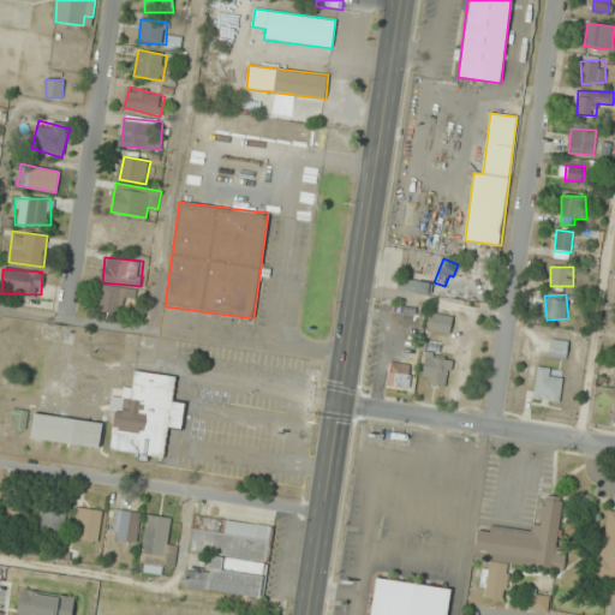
[(430,333),(452,333),(452,315),(430,315),(430,333)]
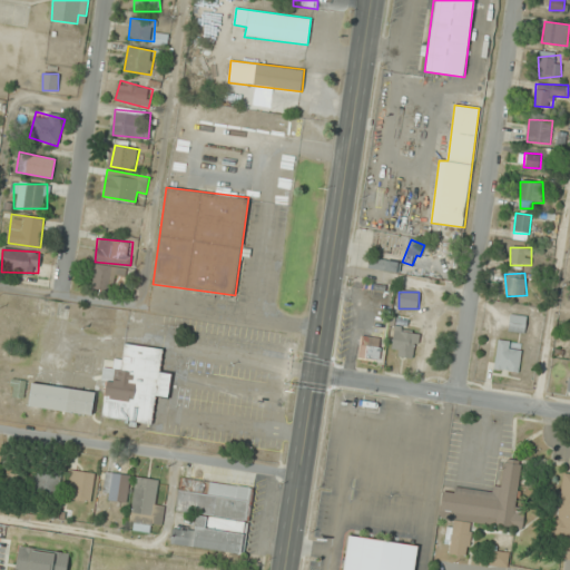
[(508,332),(524,333),(527,316),(510,314),(508,332)]
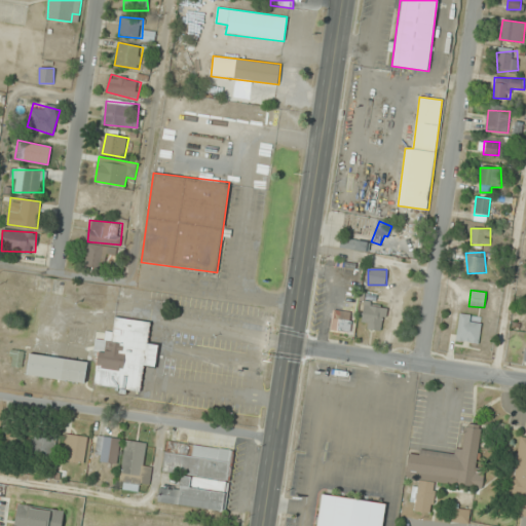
[(361,327),(382,331),(386,307),(365,303),(361,327)]
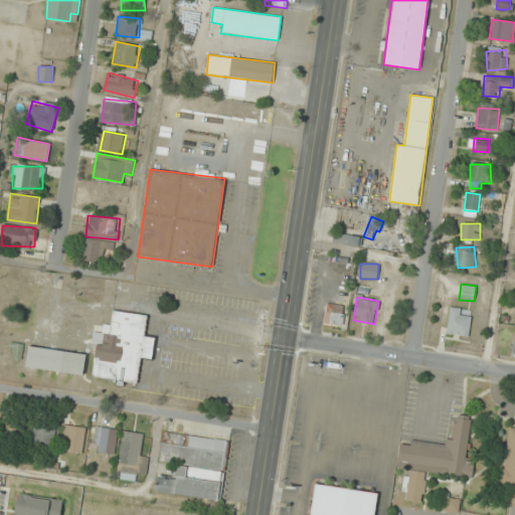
[(325,324),(343,326),(345,305),(327,303),(325,324)]
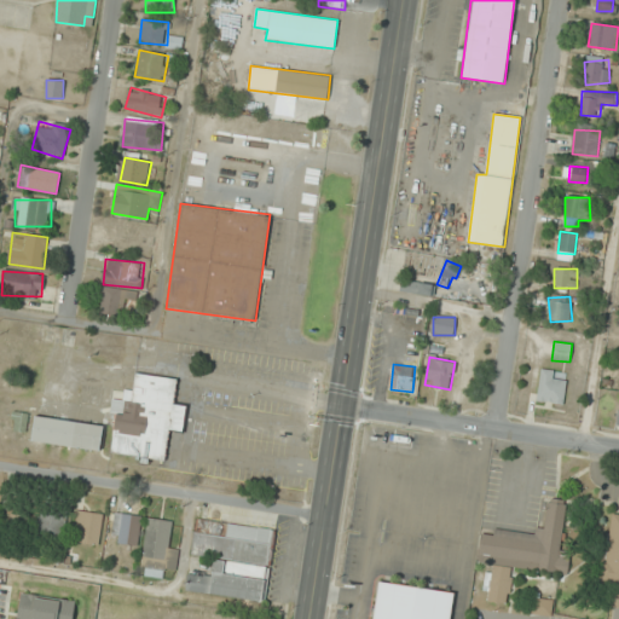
[(537,401),(563,404),(567,372),(541,369),(537,401)]
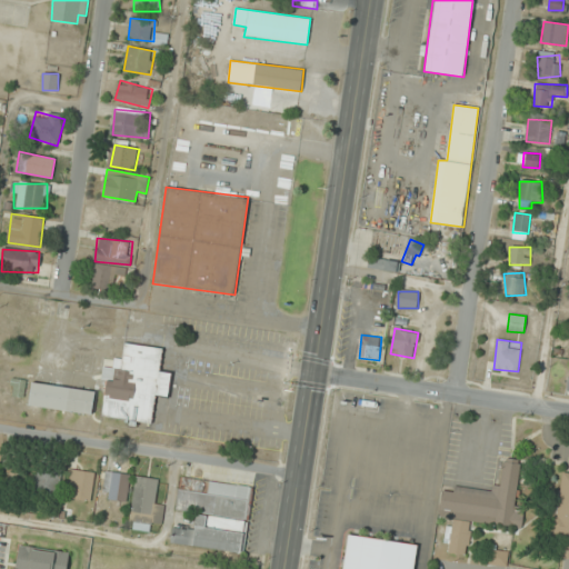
[(162,348),(125,343),(122,360),(116,360),(115,369),(108,368),(101,416),(152,422),(156,395),(168,397),(171,375),(160,372),(162,348)]
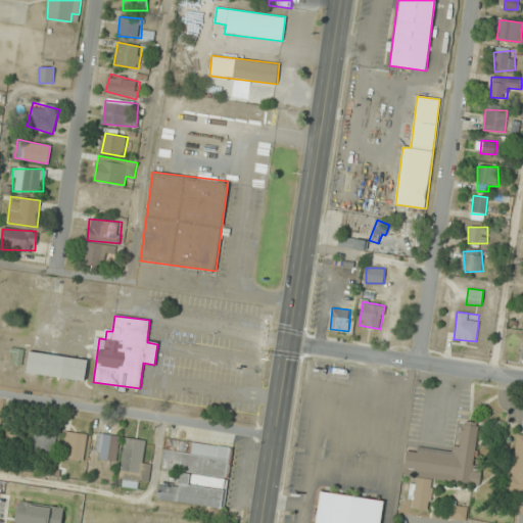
[(88,328),(68,327),(66,341),(86,342),(88,328)]
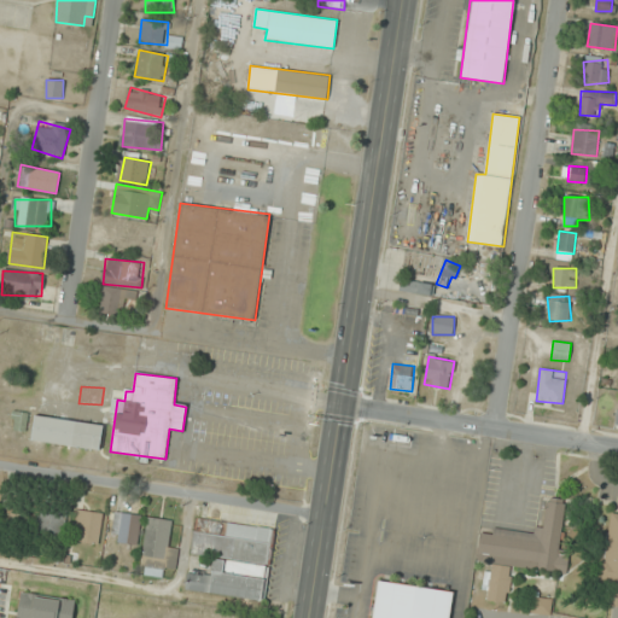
[(104,425),(35,415),(31,441),(100,450),(104,425)]
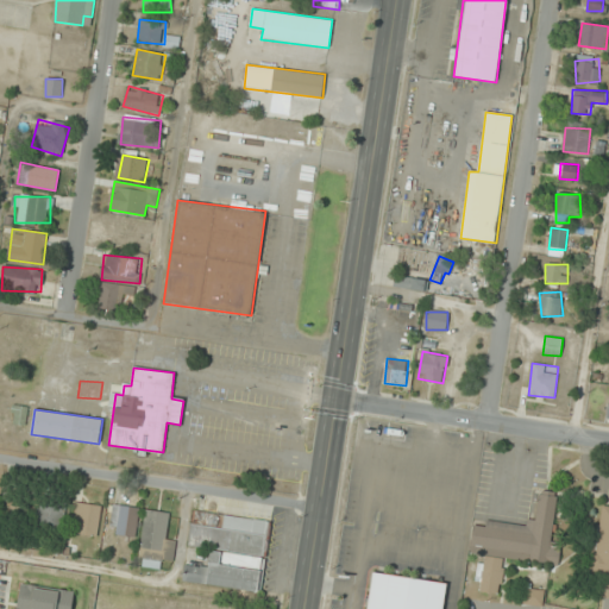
[(24,491),(4,489),(0,520),(20,522),(24,491)]
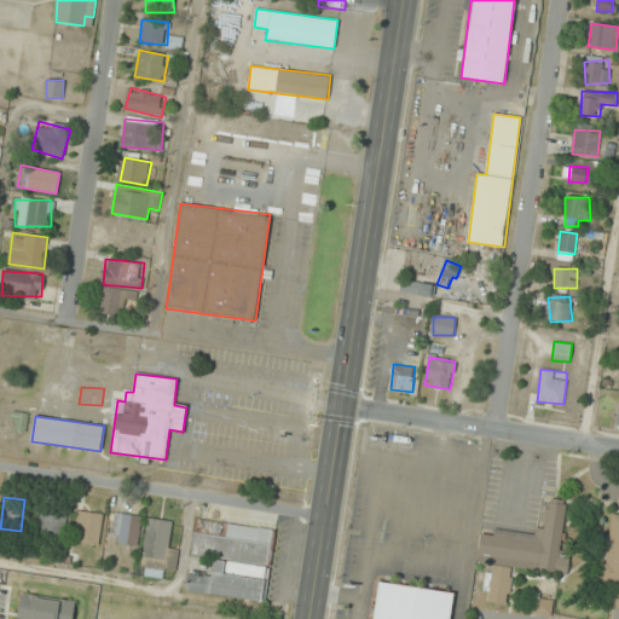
[(513,568),(567,574),(570,554),(560,553),(566,503),(545,501),(542,534),(495,528),(493,536),(481,534),(478,562),(490,563),(485,601),(508,603),(513,568)]
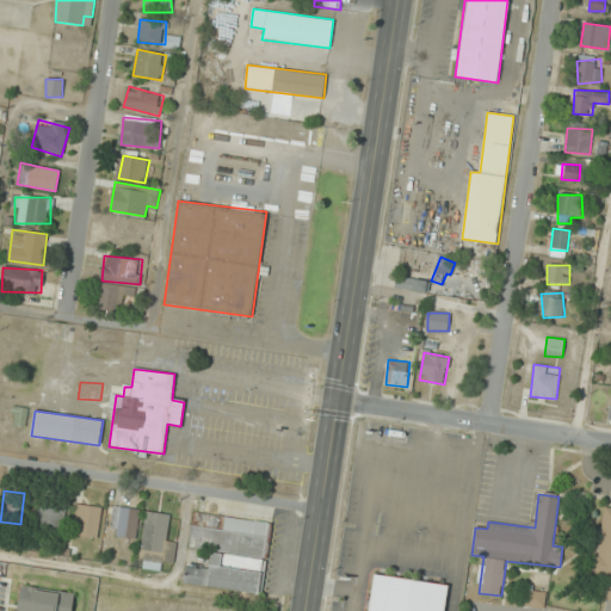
[(102,507),(75,503),(71,532),(97,537),(102,507)]
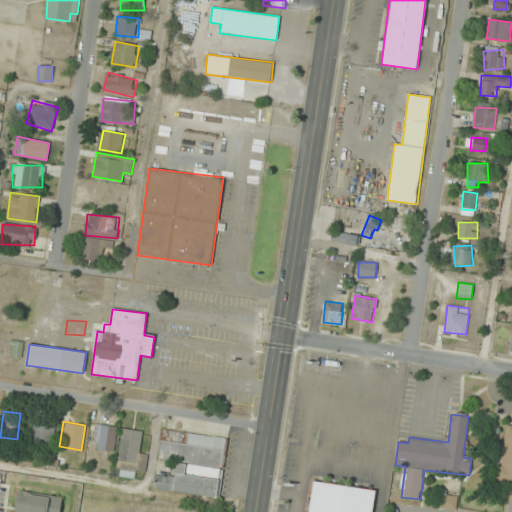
[(30,443),(53,447),(56,426),(33,422),(30,443)]
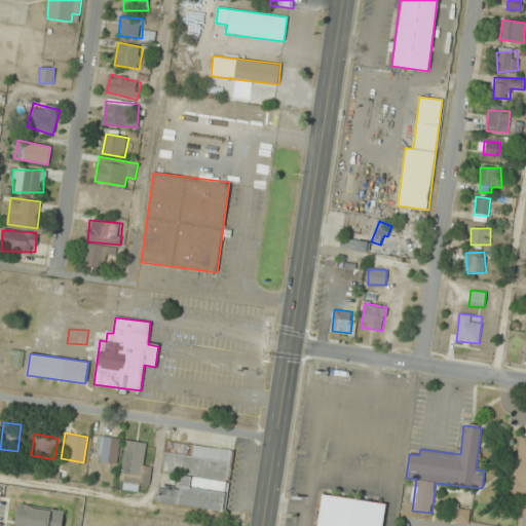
[(95,460),(117,463),(120,438),(98,435),(95,460)]
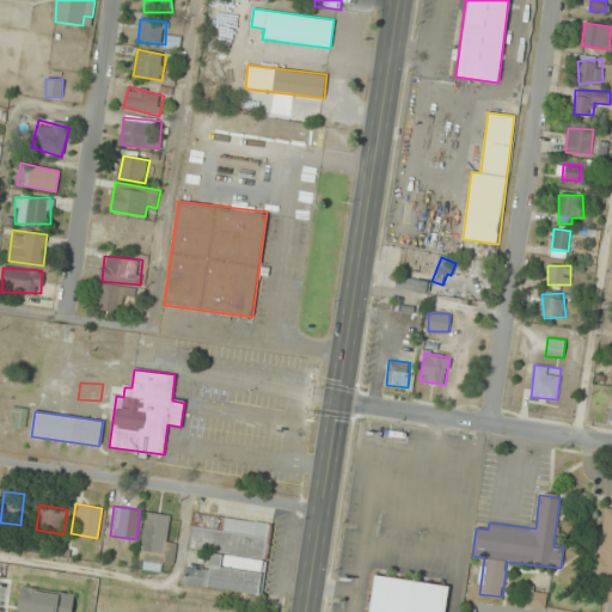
[(598,525),(591,576),(603,579),(600,599),(611,599),(611,506),(606,506),(604,526),(598,525)]
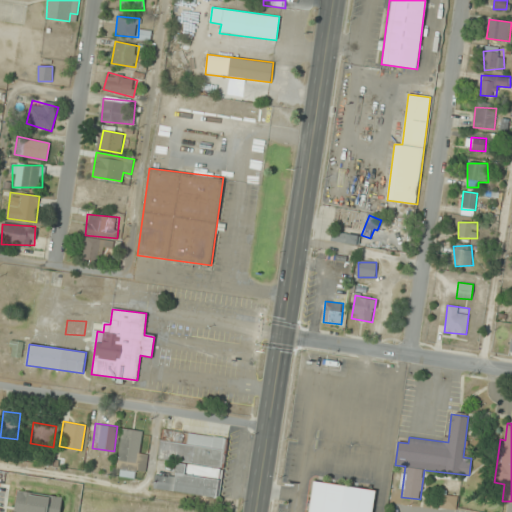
[(116,476),(135,479),(136,469),(145,470),(148,454),(139,453),(142,430),(122,428),(116,476)]
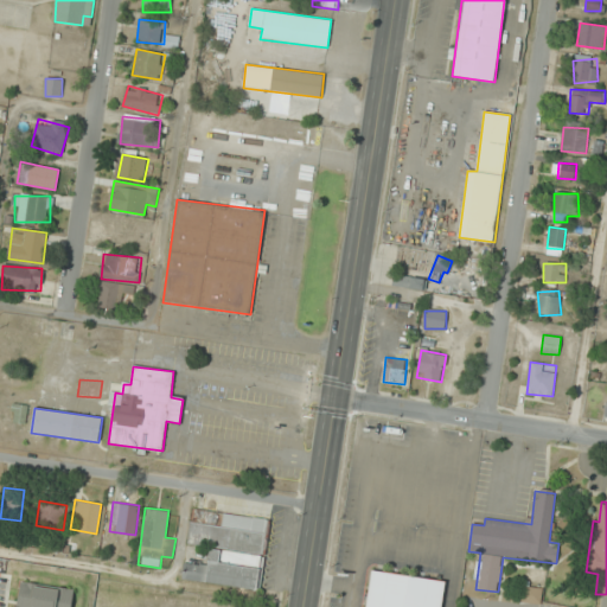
[(187,543),(210,545),(208,566),(184,563),(181,580),(260,589),(269,518),(192,509),(187,543)]
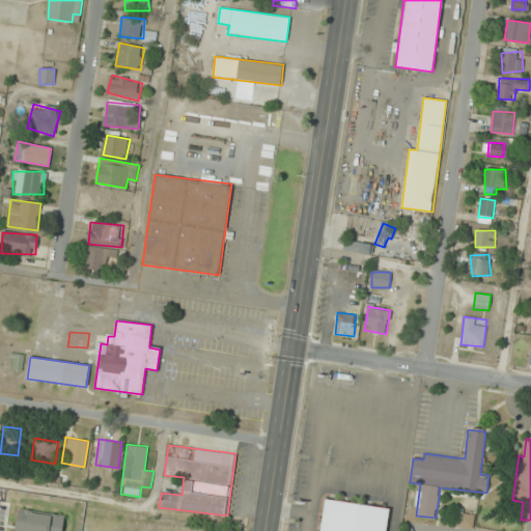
[(319,530),(384,530),(388,507),(324,499),(319,530)]
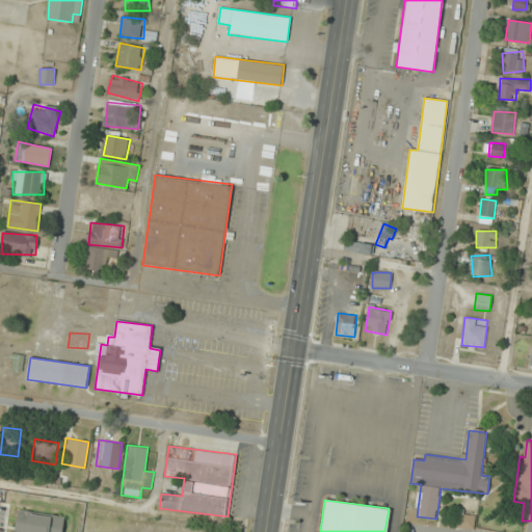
[(62,531),(65,515),(18,509),(14,531),(62,531)]
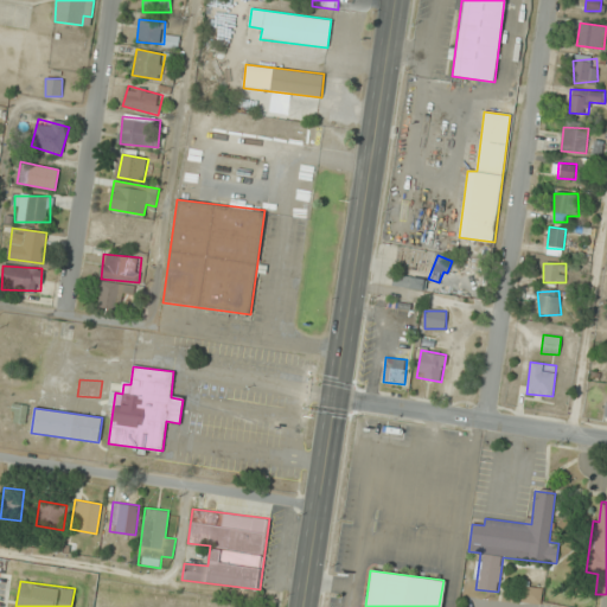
[(521,602),(541,604),(542,587),(522,587),(521,602)]
